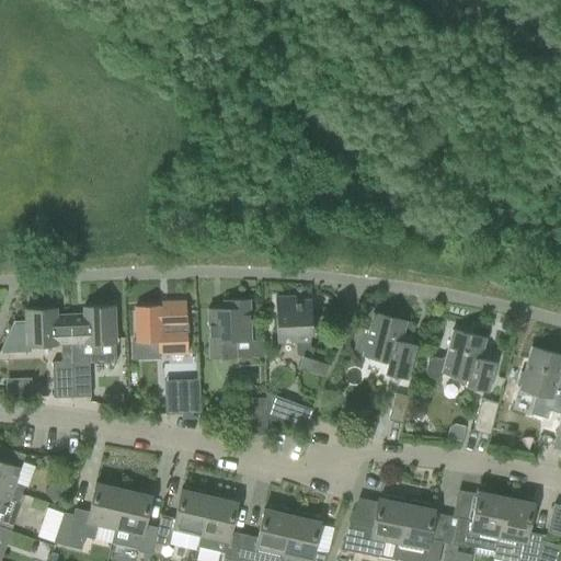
[(324,377),(328,366),(310,359),(313,350),(309,347),(309,335),(311,335),(310,301),(296,301),(295,298),(275,298),(276,342),(296,341),(296,355),(301,357),(298,367),(324,377)]
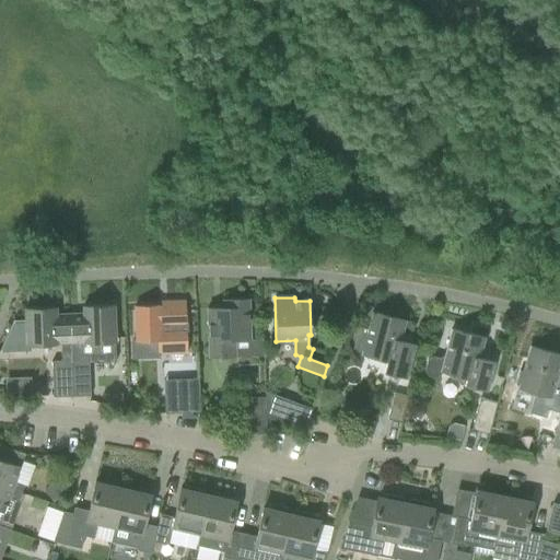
[(248,300),(223,301),(223,308),(207,308),(209,359),(235,358),(234,341),(249,340),(248,300)]
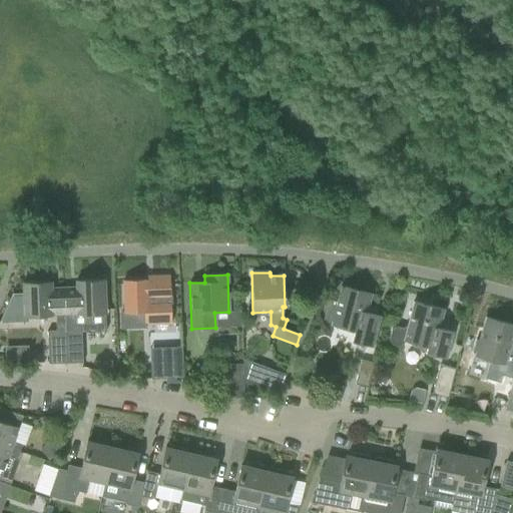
[(121,313),(122,329),(146,329),(146,325),(171,324),(169,277),(153,278),(153,281),(123,281),(124,313),(121,313)]
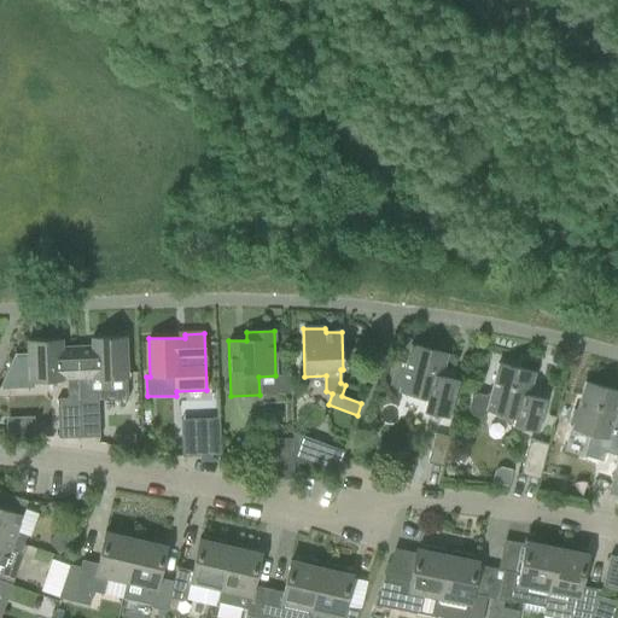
[(92,354),(77,354),(80,438),(99,437),(98,402),(128,402),(127,379),(126,337),(92,338),(92,345),(92,354)]
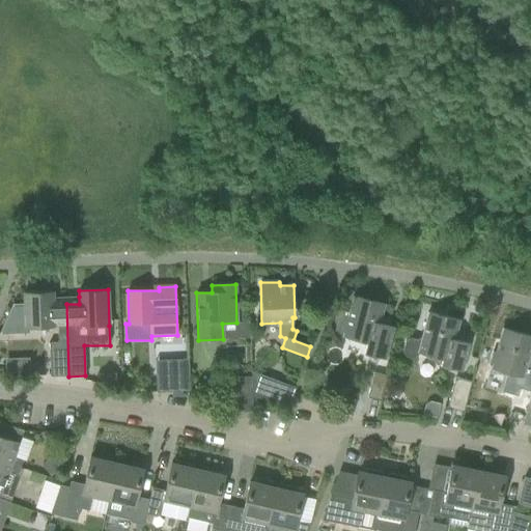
[(58,342),(49,343),(50,378),(68,376),(66,304),(53,305),(53,291),(24,292),(24,306),(11,307),(0,332),(0,335),(29,334),(29,329),(57,328),(58,342)]
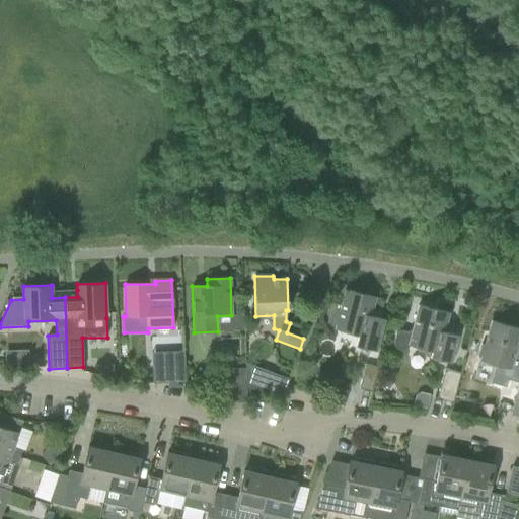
[(332,302),(326,322),(332,324),(336,325),(335,329),(359,336),(356,346),(376,352),(384,320),(370,317),(375,298),(345,290),(341,305),(332,302)]
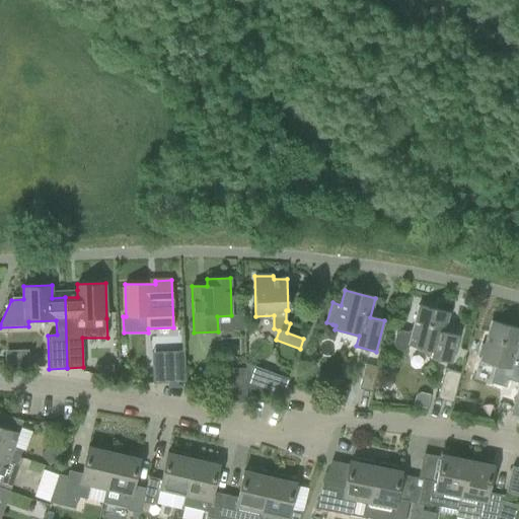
[(409,348),(409,346),(437,353),(436,359),(451,363),(458,337),(444,332),(449,314),(419,306),(412,330),(408,334),(401,331),(396,335),(394,345),(396,350),(403,351),(409,348)]
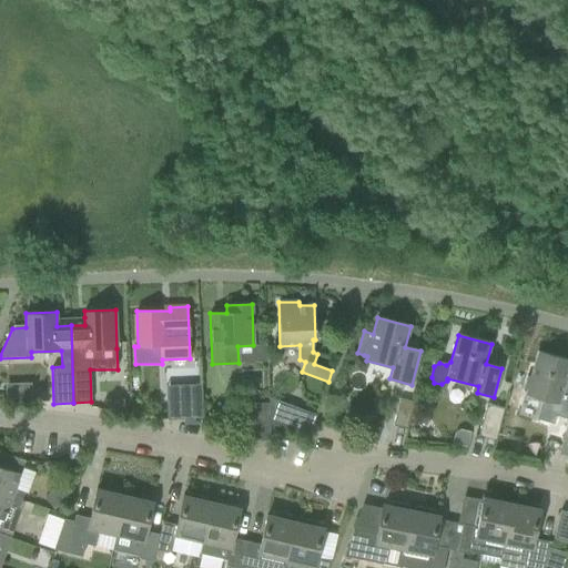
[(527,377),(524,388),(527,389),(525,395),(541,399),(536,418),(554,423),(556,416),(567,418),(567,421),(558,454),(567,456),(567,378),(566,378),(567,371),(567,361),(538,352),(530,377),(527,377)]
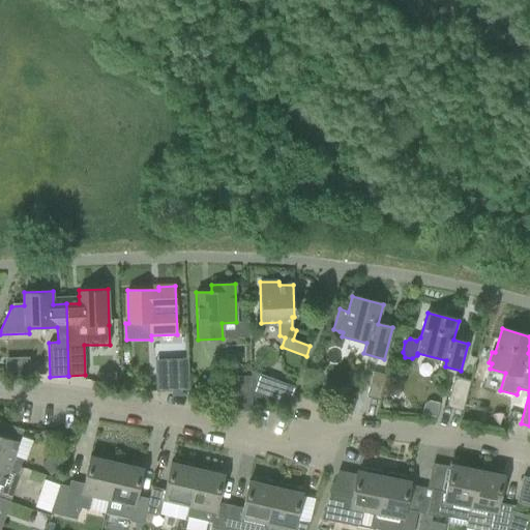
[(171,396),(189,396),(188,370),(155,371),(156,392),(171,391),(171,396)]
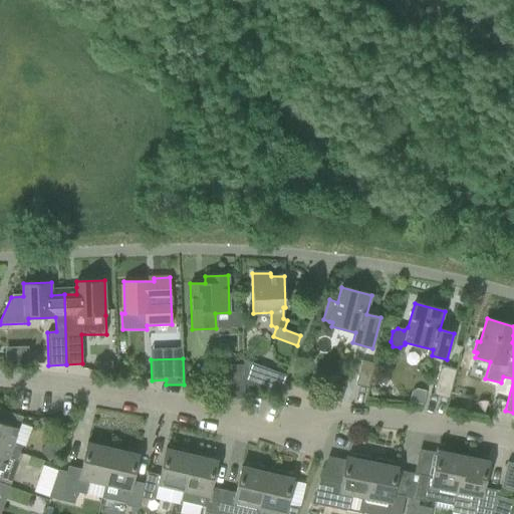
[(243,365),(244,383),(279,395),(284,380),(265,373),(267,368),(243,360),(243,365)]
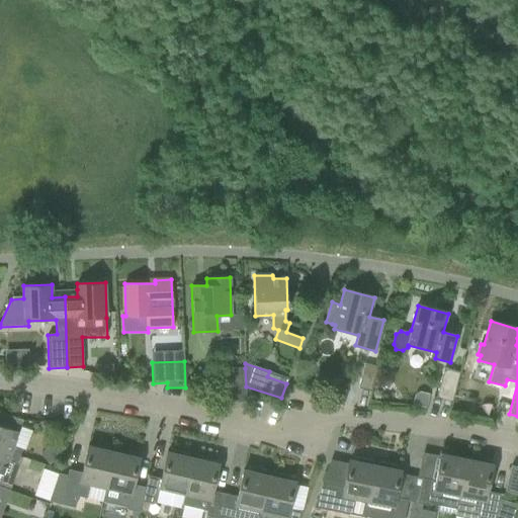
[(358,389),(371,392),(377,367),(364,364),(358,389)]
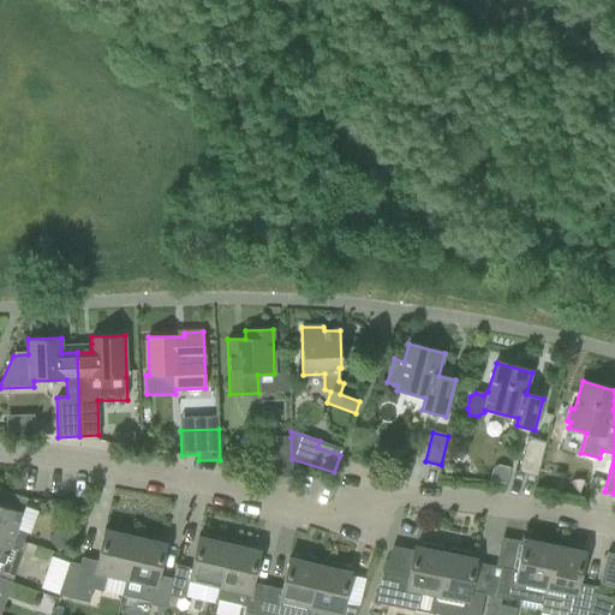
[(135,434),(114,435),(114,445),(120,446),(136,448),(135,434)]
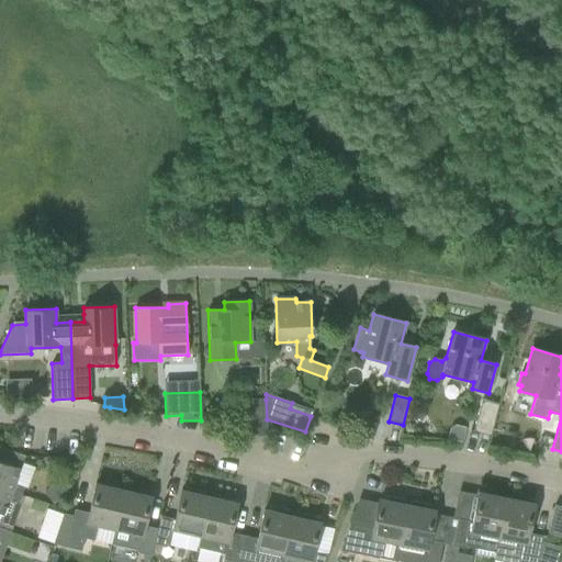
[(267,437),(267,419),(266,400),(248,400),(249,437),(267,437)]
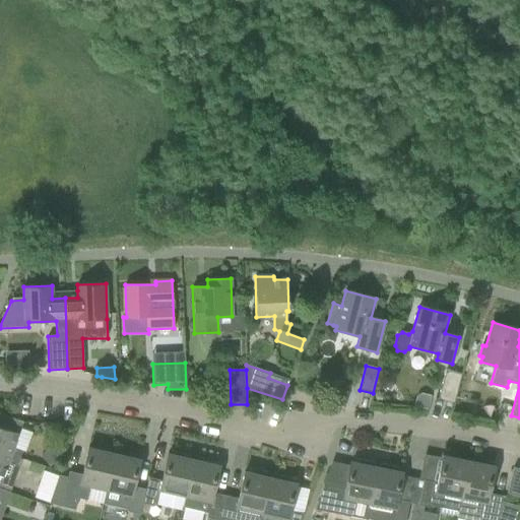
[(454,404),(461,375),(445,371),(438,400),(454,404)]
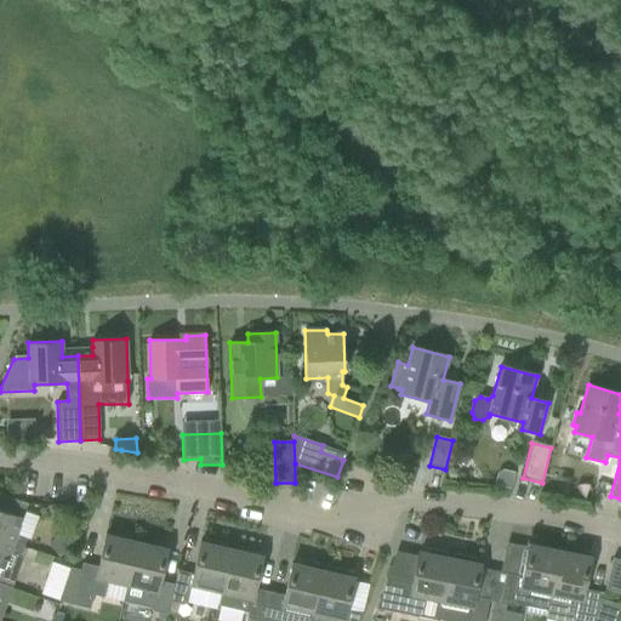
[(20,527),(27,505),(0,494),(0,539),(24,548),(28,539),(18,535),(21,528),(20,527)]
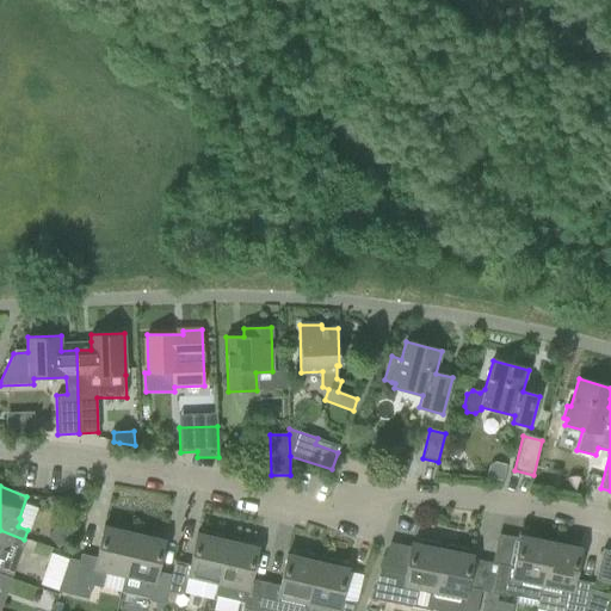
[(59,528),(48,537),(57,549),(69,539),(59,528)]
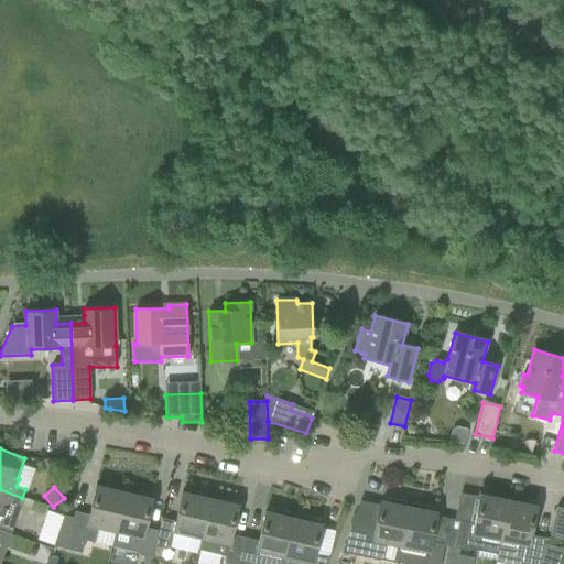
[(75,512),(74,519),(64,517),(54,546),(82,553),(85,540),(95,542),(98,527),(115,531),(123,494),(96,487),(88,516),(76,512),(75,512)]
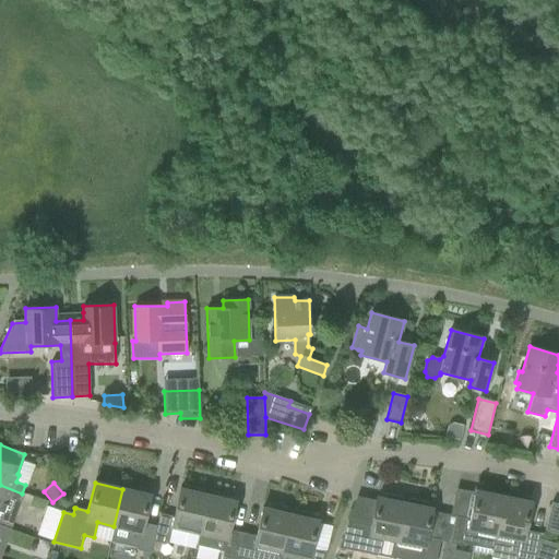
[(0,525),(0,526),(11,530),(21,502),(19,501),(22,494),(0,485),(0,525)]
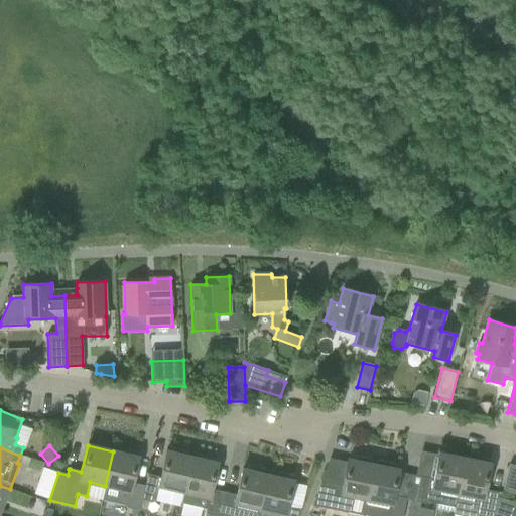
[(113,452),(105,486),(106,486),(102,500),(127,506),(126,507),(133,509),(131,515),(138,515),(139,510),(142,499),(145,486),(132,484),(138,458),(113,452)]
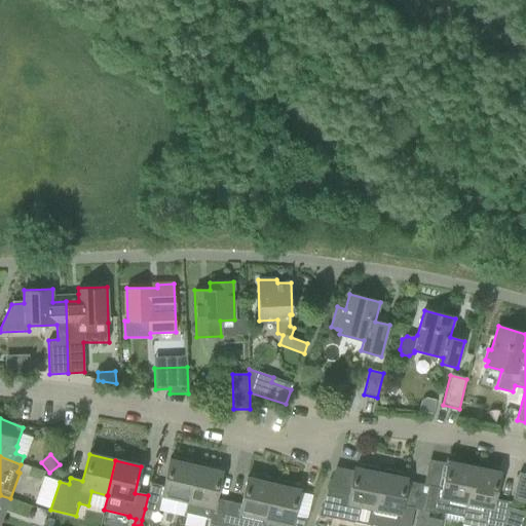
[(185,513),(195,465),(170,460),(163,487),(150,484),(148,495),(145,509),(158,512),(158,511),(184,517),(185,513)]
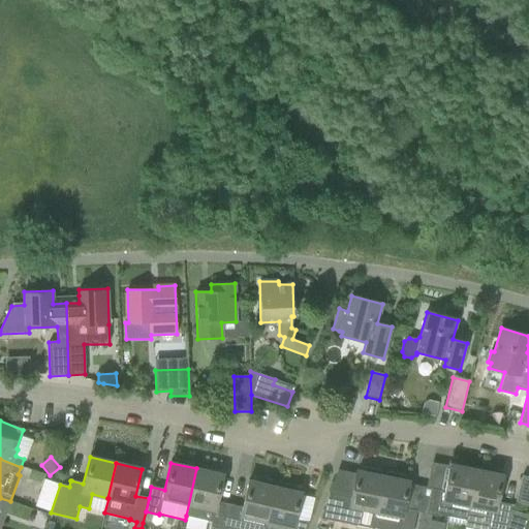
[(427,512),(427,515),(431,516),(439,517),(440,515),(449,517),(449,521),(465,524),(466,521),(476,470),(449,465),(444,492),(431,489),(427,509),(427,512)]
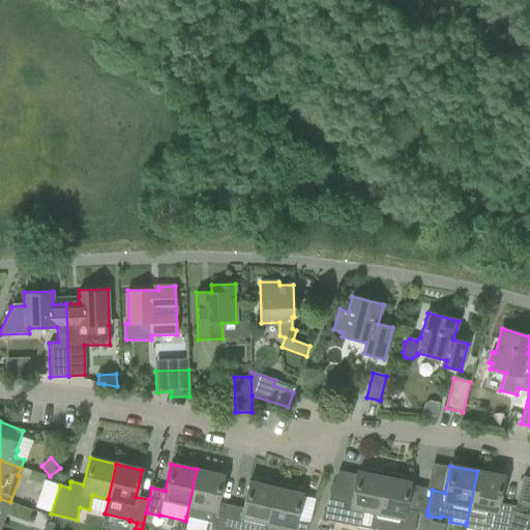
[(330,495),(321,519),(373,529),(377,512),(376,512),(383,481),(383,477),(380,476),(381,471),(362,468),(361,472),(357,472),(351,499),(341,497),(330,495)]
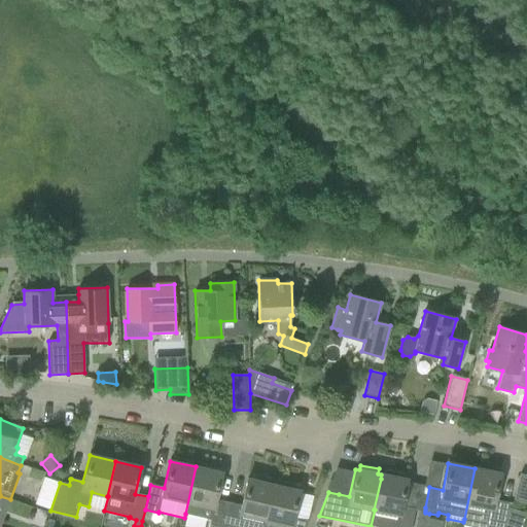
[(187,502),(185,514),(211,520),(208,526),(222,526),(229,502),(215,499),(221,472),(196,466),(187,502)]
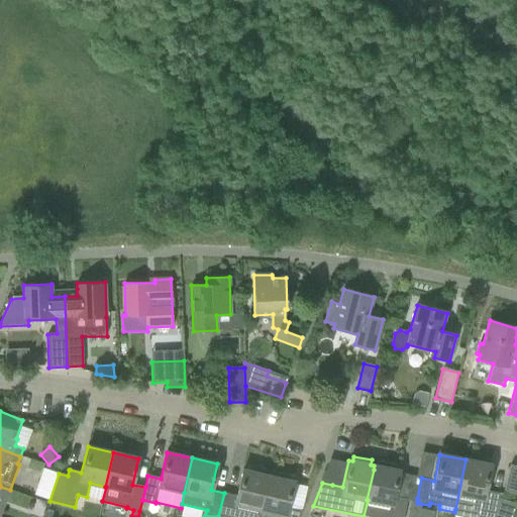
[(466,459),(455,509),(456,509),(454,516),(461,516),(493,516),(494,513),(498,494),(486,491),(491,464),(466,459)]
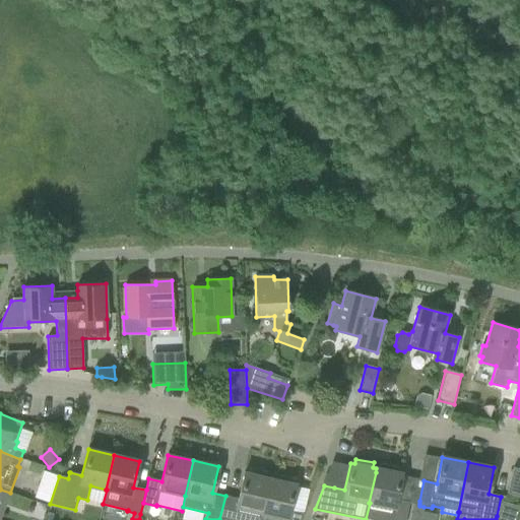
[(370,503),(366,519),(370,519),(405,519),(409,503),(396,500),(402,473),(397,472),(398,467),(380,464),(379,468),(376,468),(376,472),(369,503),(370,503)]
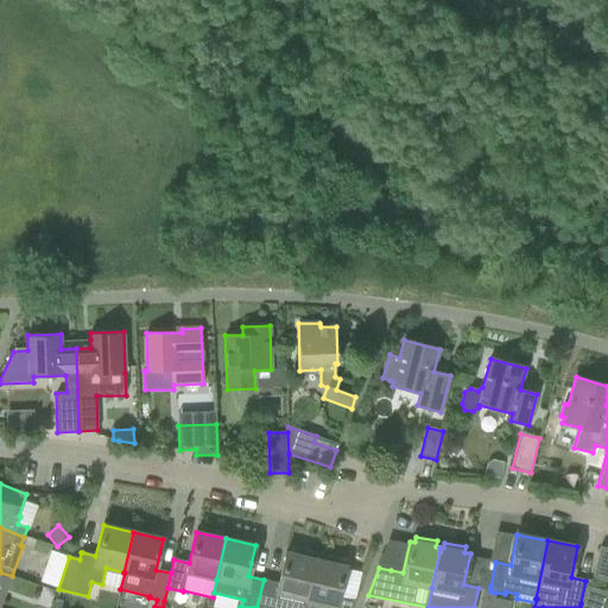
[(607,581),(607,549),(600,546),(593,577),(607,581)]
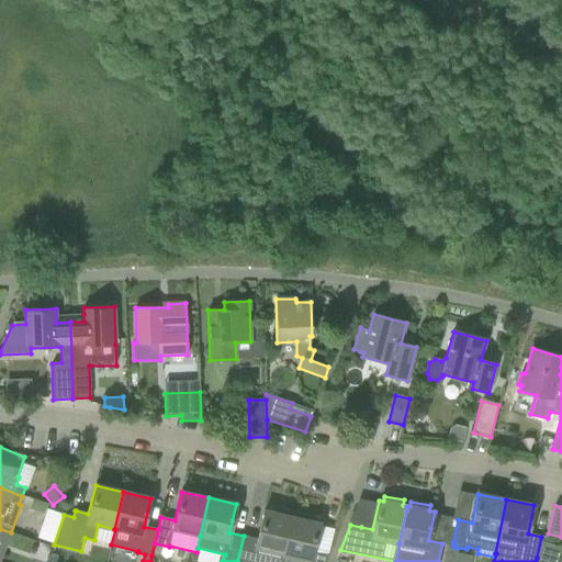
[(257,539),(244,536),(237,561),(281,561),(283,554),(292,517),(288,516),(290,512),(270,506),(269,512),(263,510),(257,539)]
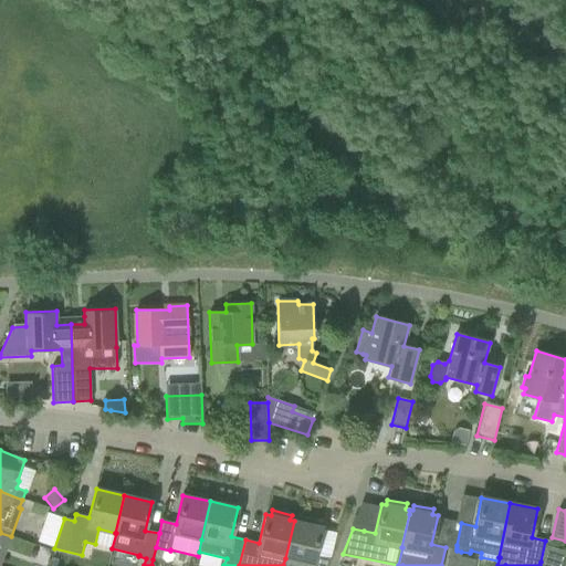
[(285,558),(283,565),(327,565),(331,559),(315,556),(322,527),(317,526),(318,521),(299,516),(297,522),(294,521),(285,558)]
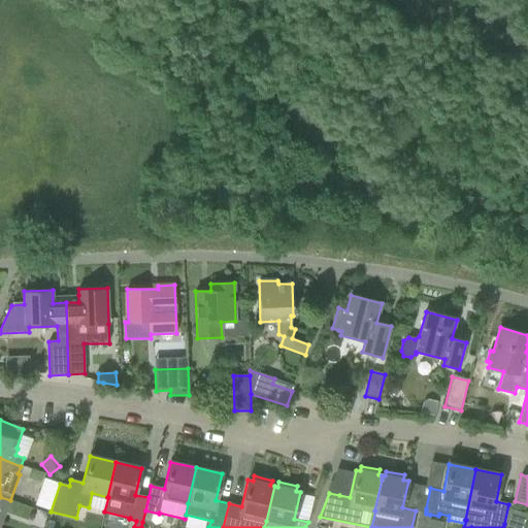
[(421,512),(417,527),(427,527),(429,521),(430,515),(426,514),(426,512),(421,512)]
